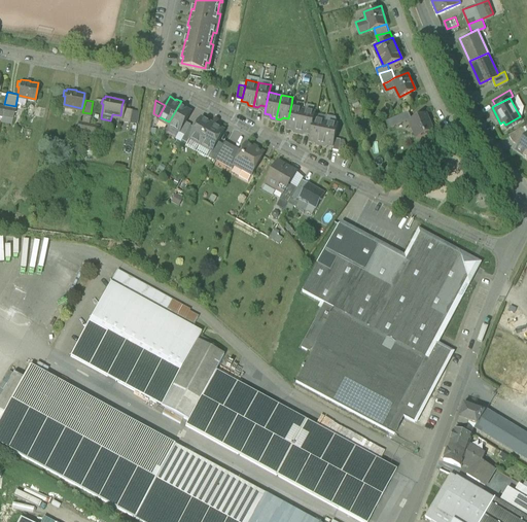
[(185,104),(181,101),(169,122),(179,128),(180,128),(185,118),(191,108),(185,105),(185,104)]
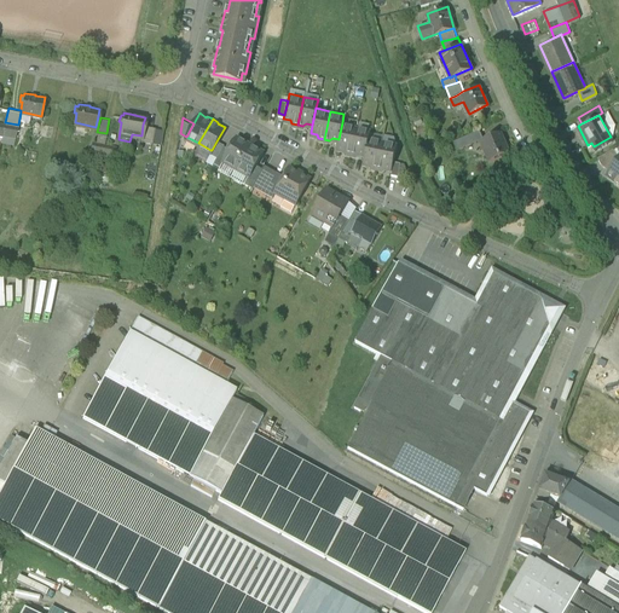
[(18,125),(5,122),(4,133),(16,136),(17,126),(18,126),(18,125)]
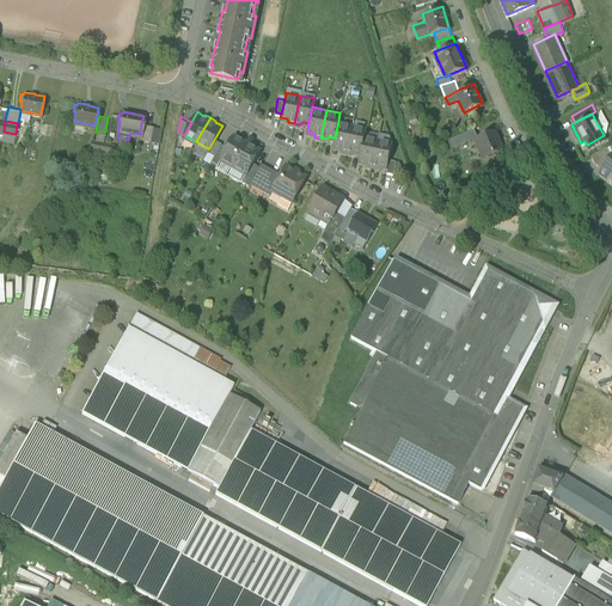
[(341,150),(347,151),(353,124),(338,121),(335,138),(332,146),(338,147),(341,150)]
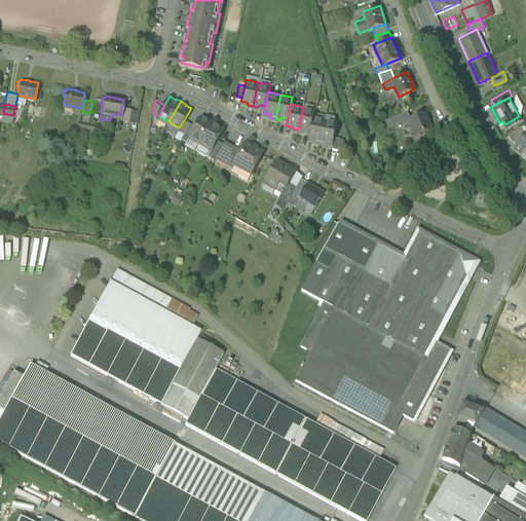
[(121,117),(128,119),(132,107),(124,106),(122,115),(121,117)]
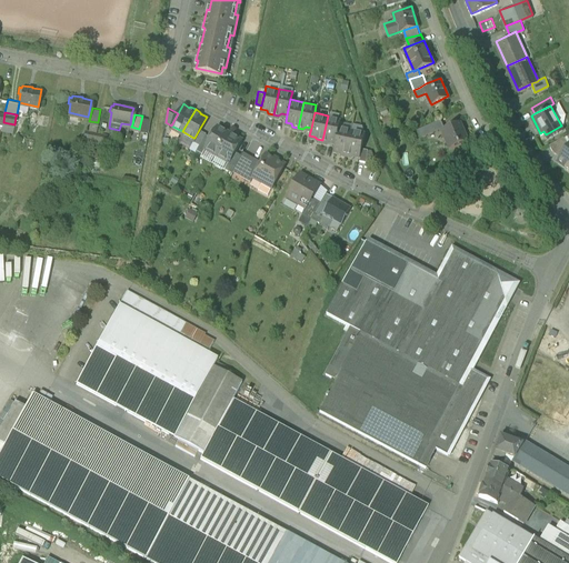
[(150,118),(142,116),(139,129),(148,130),(150,118)]
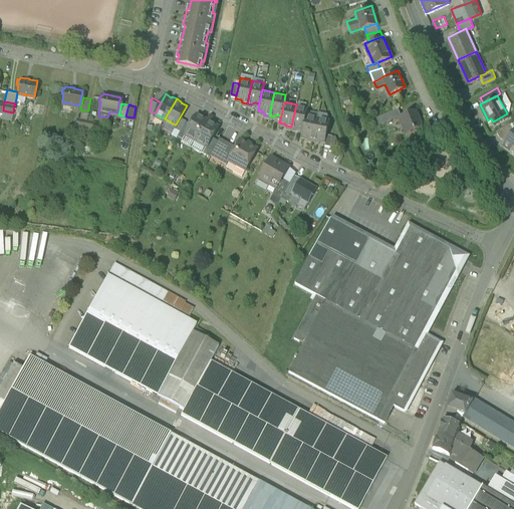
[(297,126),(303,128),(306,113),(307,106),(296,104),(291,126),(295,128),(297,126)]
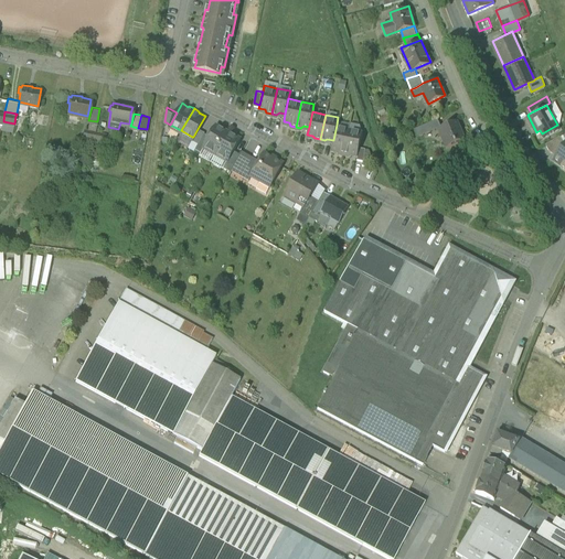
[(414,126),(418,133),(441,124),(438,116),(414,126)]
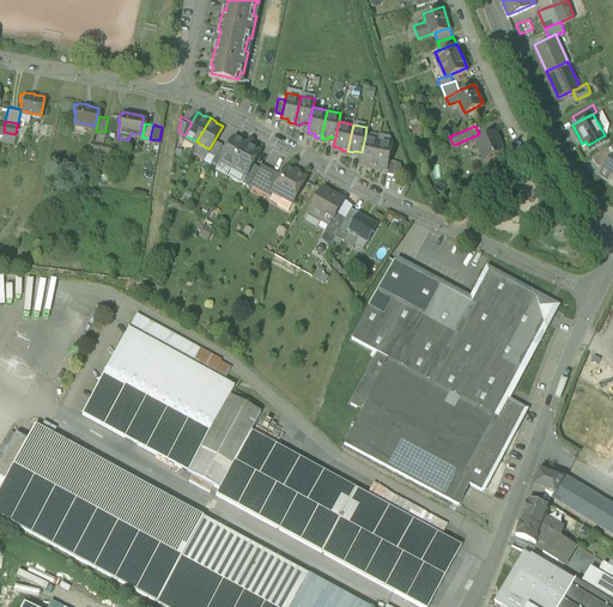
[(477,138),(485,158),(504,150),(496,129),(477,138)]
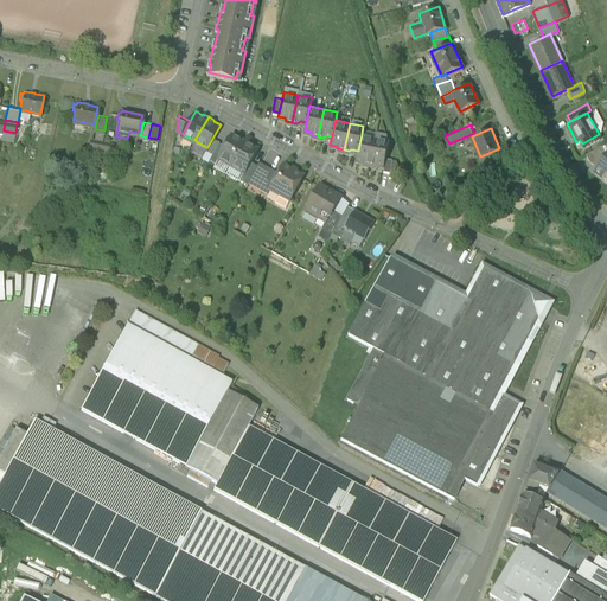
[(219,155),(231,162),(244,139),(232,132),(225,144),(219,155)]
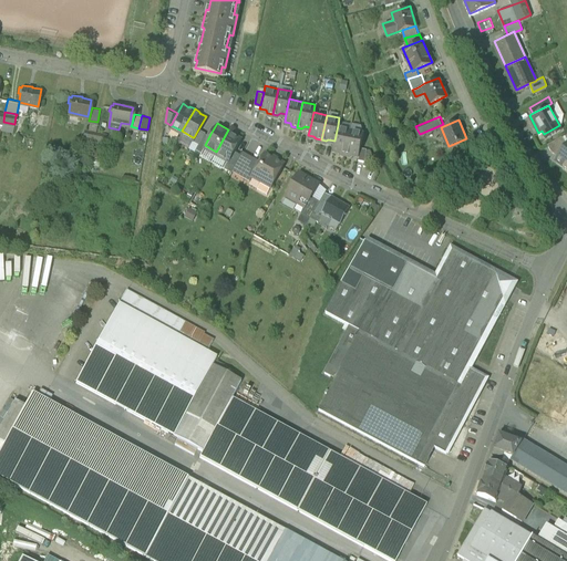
[(340,152),(344,153),(351,127),(338,125),(334,141),(332,148),(338,149),(340,152)]
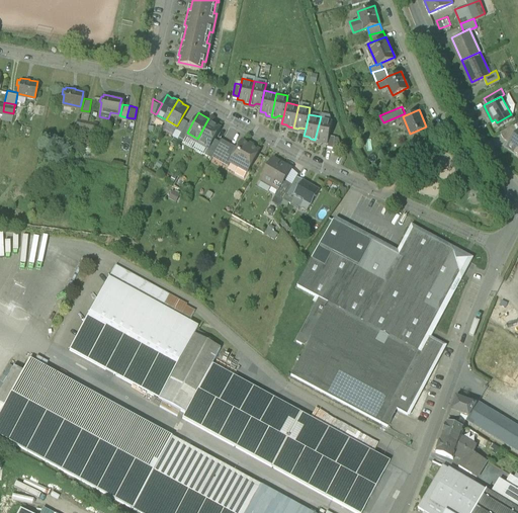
[(513,116),(511,114),(497,122),(498,124),(513,116)]
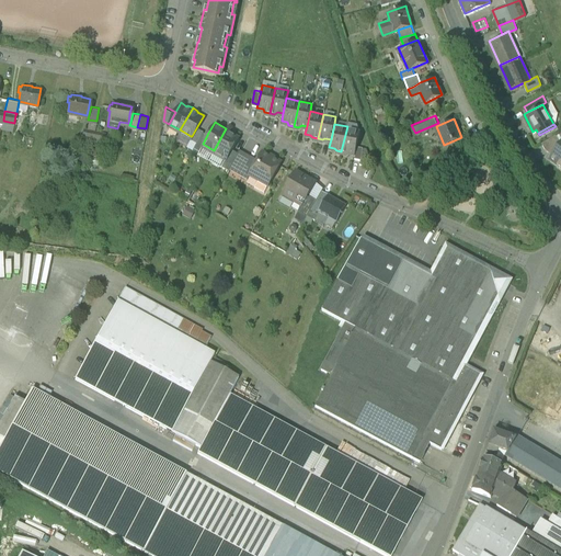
[(81,136),(93,138),(94,128),(83,126),(81,136)]
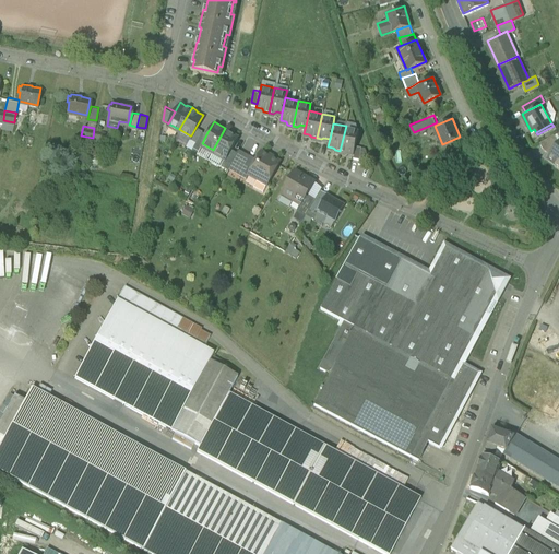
[(190,137),(195,140),(202,130),(202,129),(197,126),(191,136),(190,136),(190,137)]
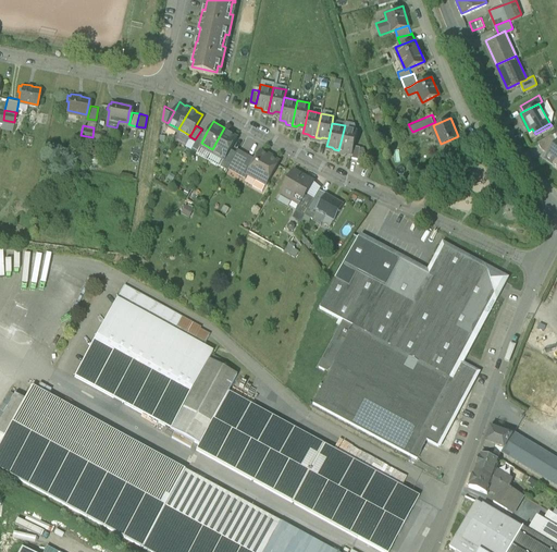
[(357,129),(345,125),(338,150),(344,151),(346,150),(353,151),(355,143),(357,129)]
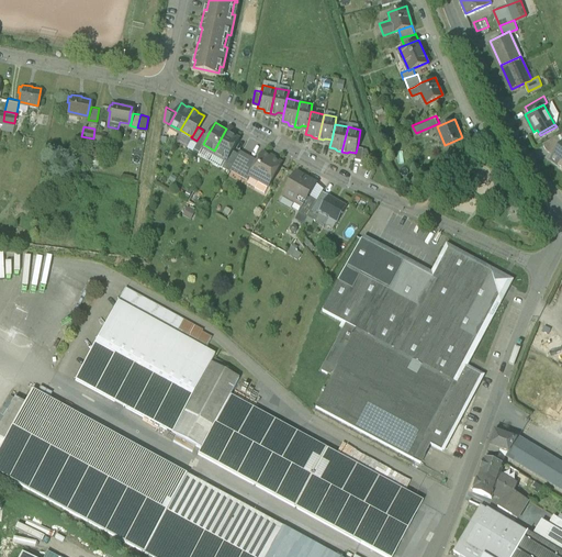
[(107,131),(94,129),(93,138),(104,141),(107,131)]
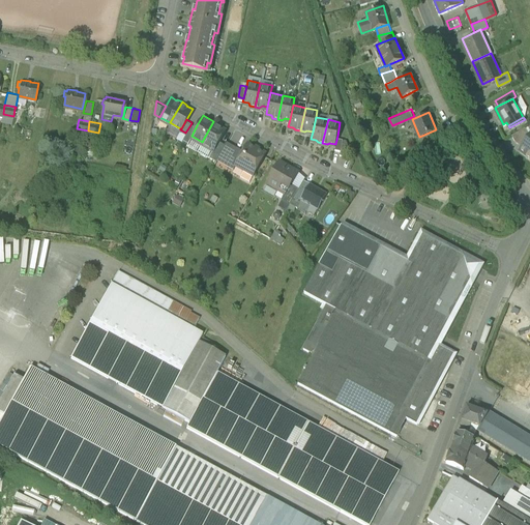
[(226,127),(213,121),(202,142),(213,148),(219,139),(226,127)]
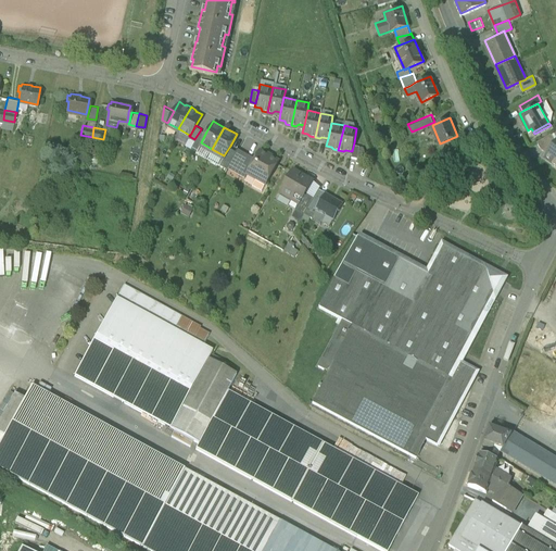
[(206,132),(201,129),(194,139),(192,143),(199,148),(201,142),(206,132)]
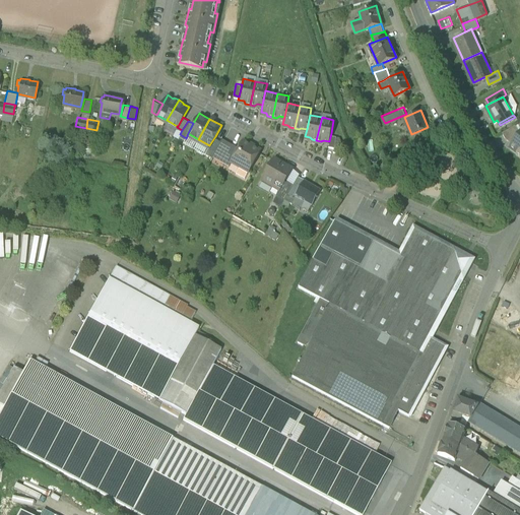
[(512,142),(519,131),(519,130),(518,129),(515,124),(502,131),(506,137),(512,142)]
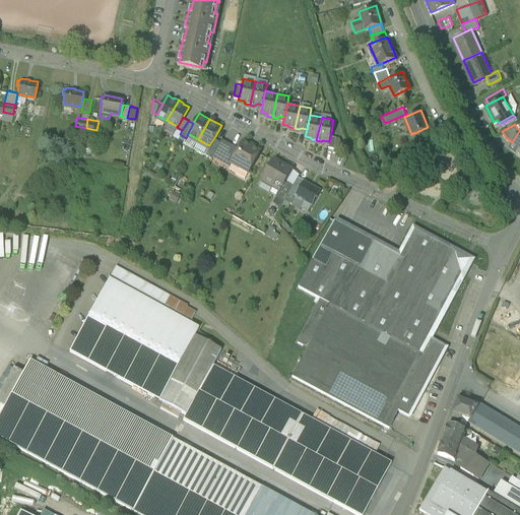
[(519,131),(512,142),(510,145),(517,150),(516,151),(519,153),(519,131)]
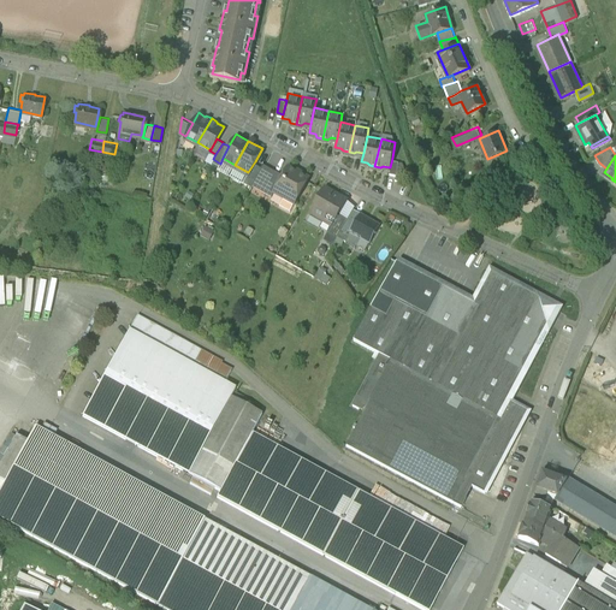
[(389,171),(396,172),(397,164),(398,159),(392,158),(390,167),(389,171)]
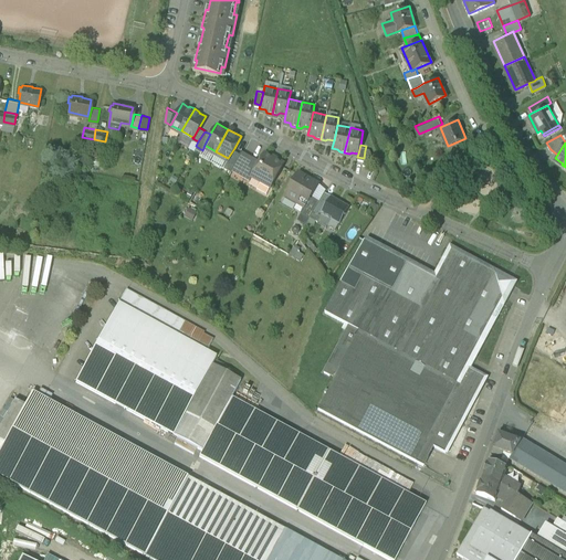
[(231,169),(233,166),(241,151),(234,148),(228,158),(223,165),(231,169)]
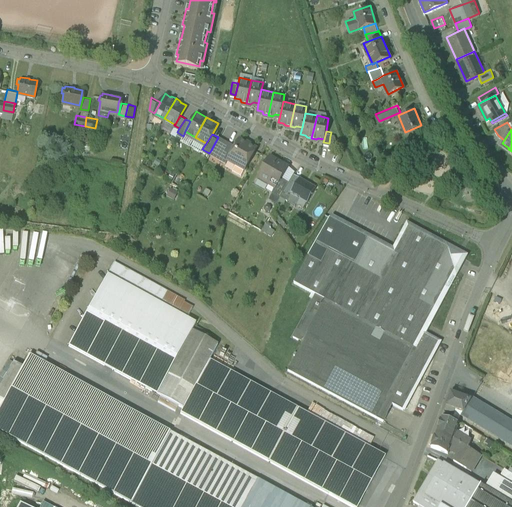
[(211,150),(218,154),(227,139),(219,134),(218,137),(211,150)]
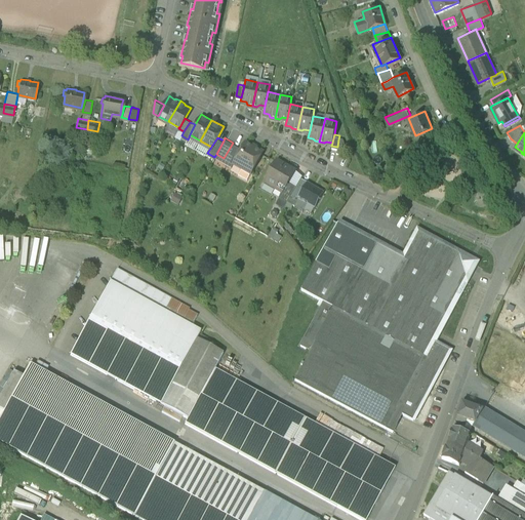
[(234,161),(242,165),(245,164),(246,164),(251,167),(253,166),(263,151),(261,149),(247,140),(244,141),(241,147),(233,160),(234,161)]
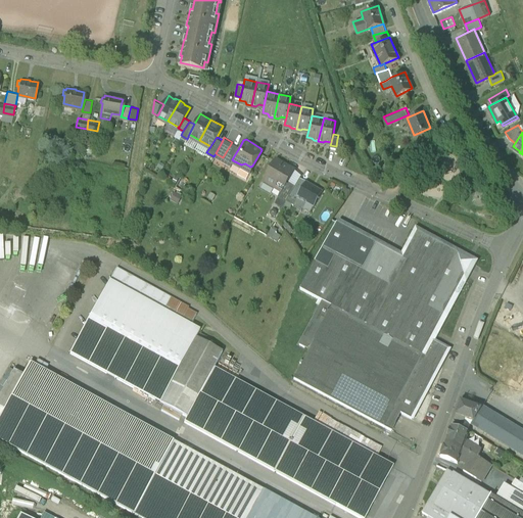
[(240,146),(232,142),(223,157),(222,159),(231,165),(233,160),(232,159),(240,146)]
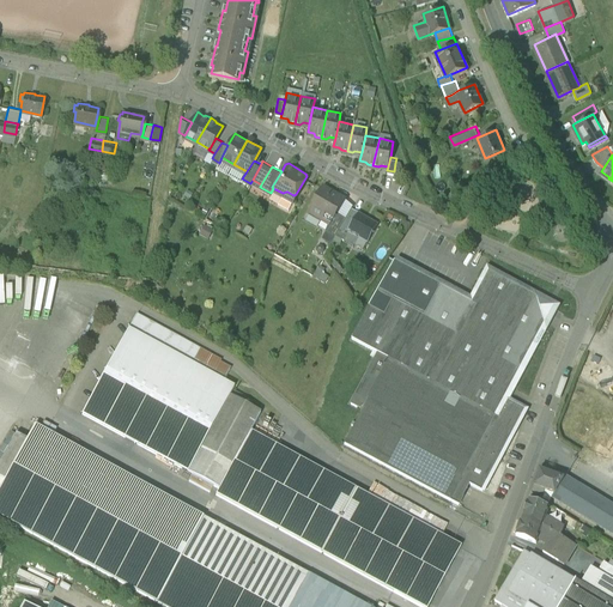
[(309,208),(310,208),(310,210),(311,207),(322,213),(321,216),(329,220),(331,220),(337,208),(345,195),(323,183),(319,193),(315,193),(314,196),(315,200),(309,208)]
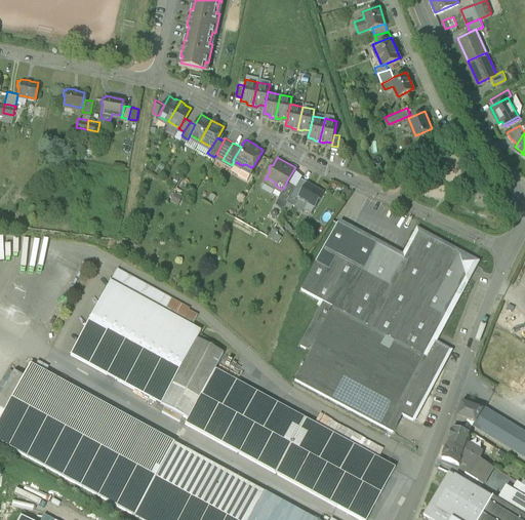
[(251,170),(253,166),(251,167),(246,164),(245,164),(242,165),(238,171),(247,176),(250,170),(251,170)]
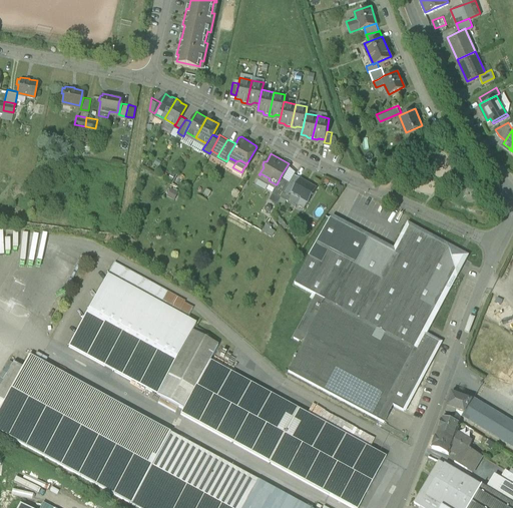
[(289,163),(282,174),(290,179),(296,168),(289,163)]
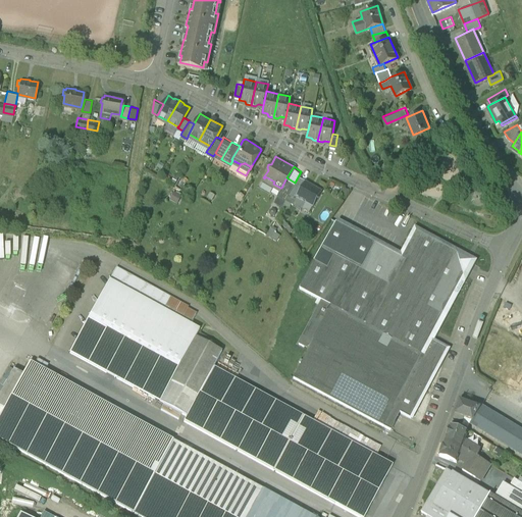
[(290,193),(296,197),(305,178),(300,175),(290,193)]
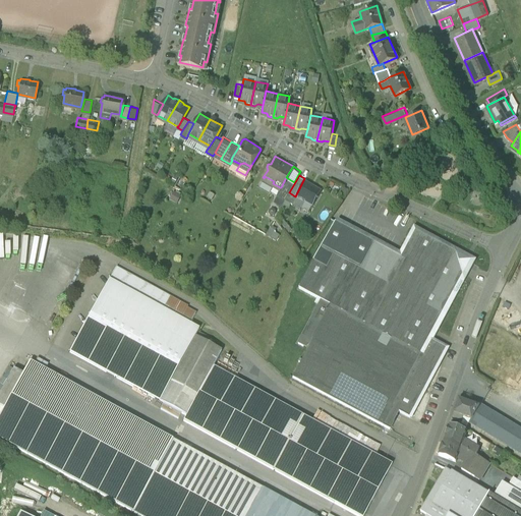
[(271,185),(273,183),(274,181),(265,176),(264,178),(264,177),(261,182),(268,186),(271,185)]
